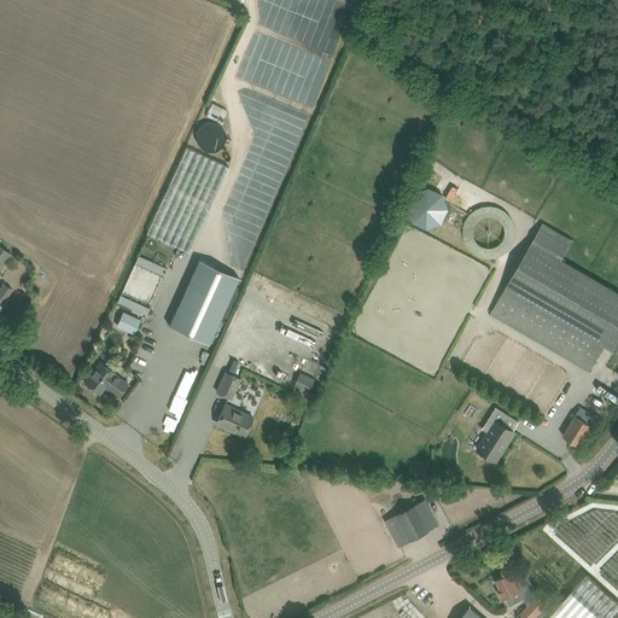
[(226,138),(226,136),(226,135),(226,134),(225,133),(225,132),(225,130),(223,128),(222,127),(220,124),(219,124),(219,123),(217,123),(216,122),(214,122),(213,122),(211,122),(210,121),(209,122),(208,122),(207,122),(205,122),(204,123),(200,124),(198,127),(198,128),(197,130),(196,132),(196,133),(196,134),(196,139),(196,140),(196,143),(197,144),(197,145),(198,145),(198,146),(200,149),(202,150),(203,150),(204,151),(205,151),(209,152),(211,152),(216,151),(217,151),(219,150),(220,149),(222,146),(223,145),(225,144),(225,143),(225,140),(226,139),(226,138)]
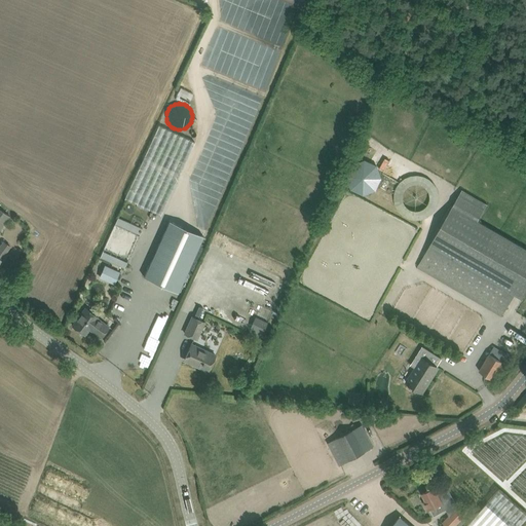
[(158,125),(124,197),(160,214),(194,142),(158,125)]
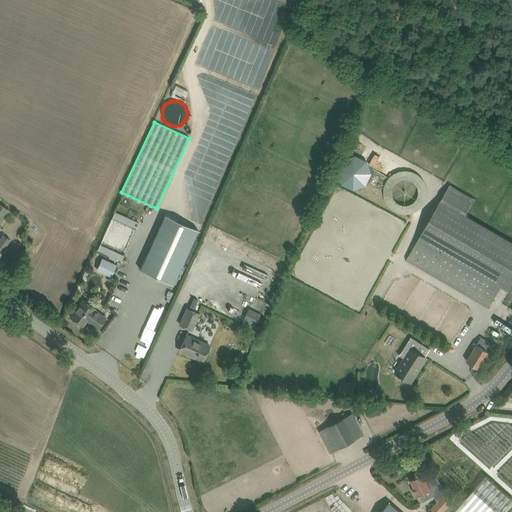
[(375,165),(346,159),(341,185),(370,191),(375,165)]
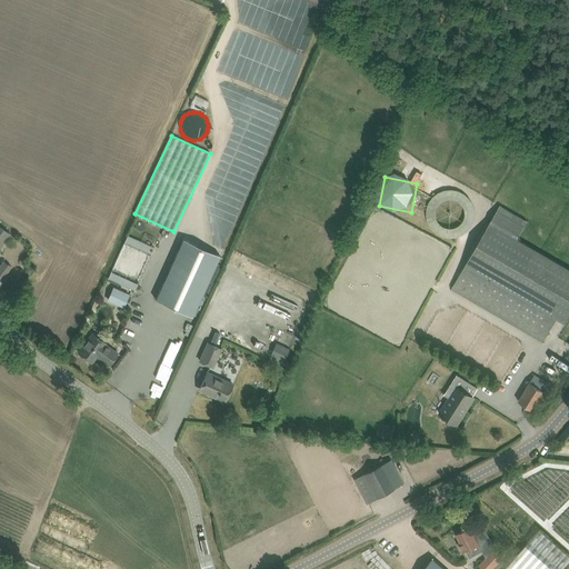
[(446,239),(459,238),(467,227),(472,219),(471,211),(476,205),(467,199),(466,201),(466,211),(457,211),(455,216),(441,207),(441,199),(438,198),(435,203),(436,217),(433,219),(435,231),(446,239)]
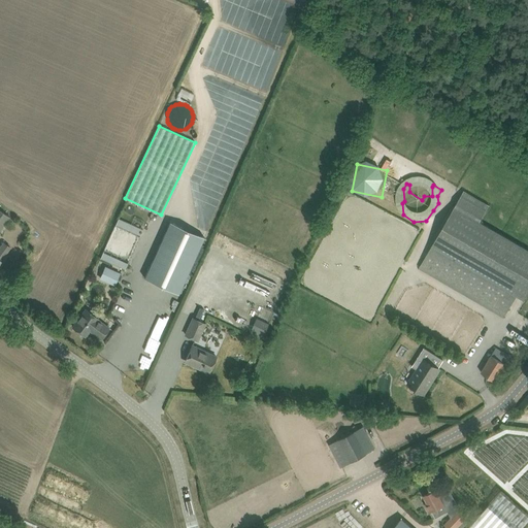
[(489,205),(463,190),(454,206),(419,267),(504,317),(517,295),(524,299),(527,291),(527,249),(481,221),(489,205)]
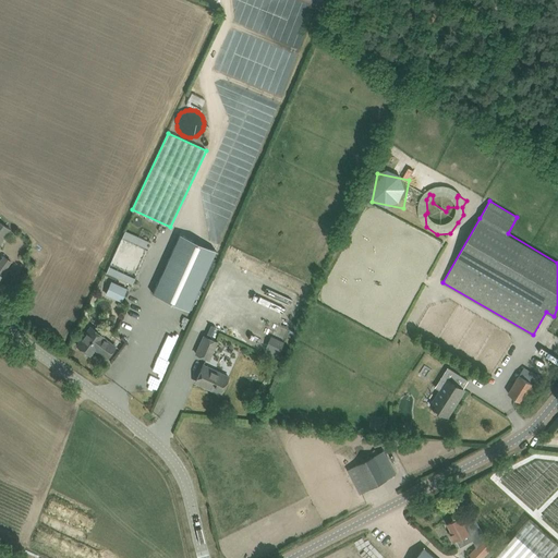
[(0,244),(11,230),(0,221),(0,244)]
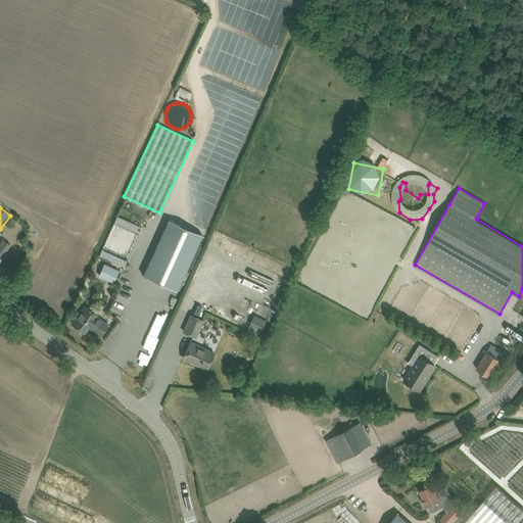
[(169,219),(143,276),(177,291),(202,234),(169,219)]
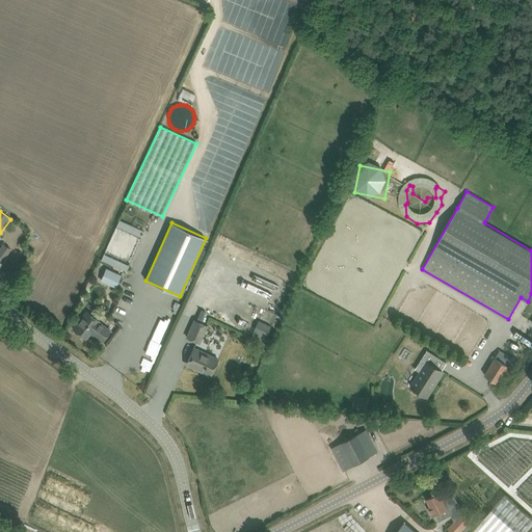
[(0,266),(1,265),(7,256),(6,255),(10,248),(3,243),(0,247),(0,266)]
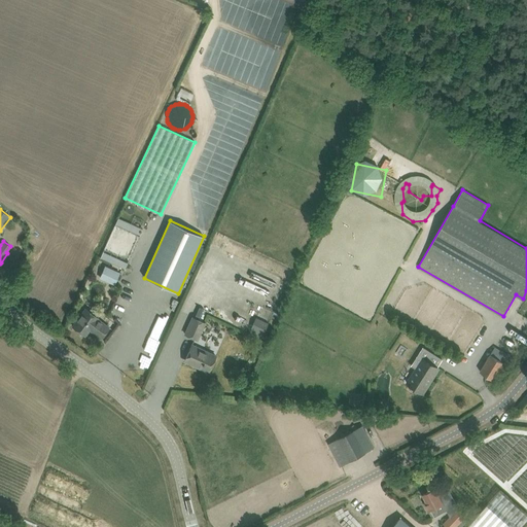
[(27,245),(23,250),(28,254),(32,249),(27,245)]
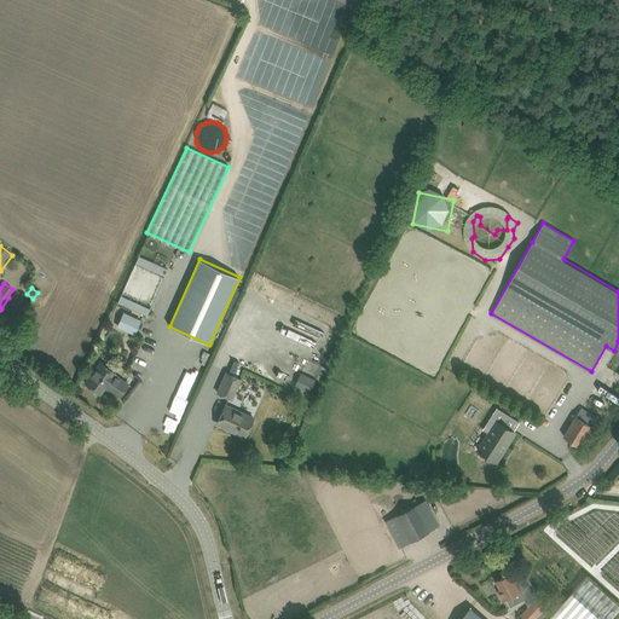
[(127,313),(120,328),(134,335),(140,319),(127,313)]
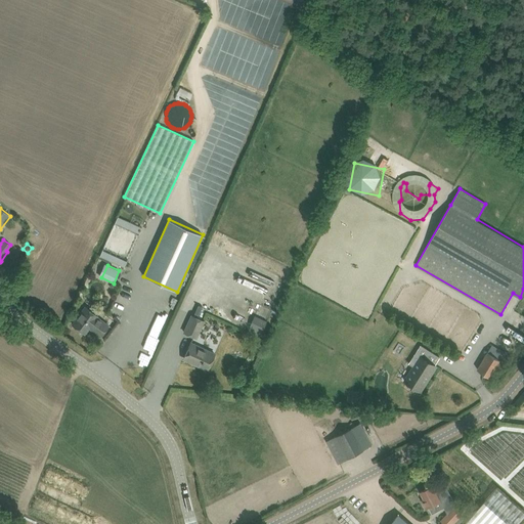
[(202,306),(199,313),(206,315),(208,308),(202,306)]
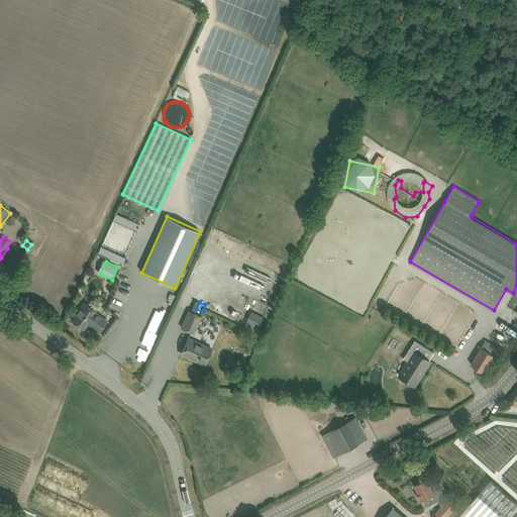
[(99,331),(105,323),(106,321),(95,312),(96,312),(84,303),(77,312),(71,320),(83,328),(88,322),(93,326),(92,327),(99,331)]
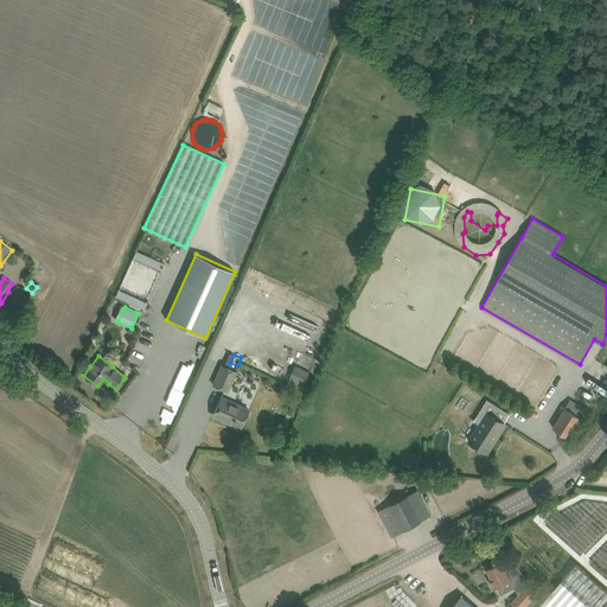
[(522,398),(538,408),(549,388),(549,390),(557,376),(557,370),(550,365),(538,365),(537,365),(537,358),(524,358),(524,372),(531,372),(531,381),(526,388),(526,389),(522,398)]
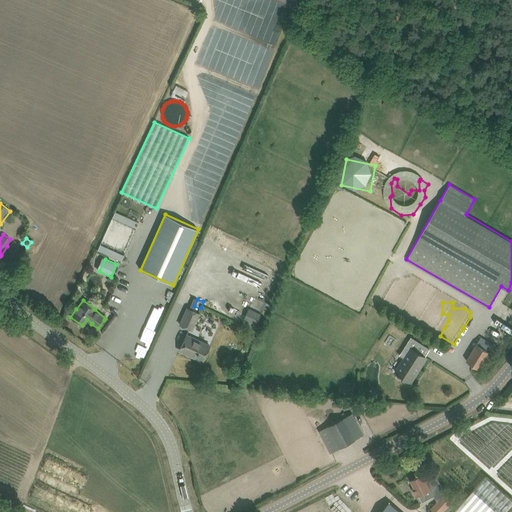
[(179,325),(191,330),(199,314),(187,308),(179,325)]
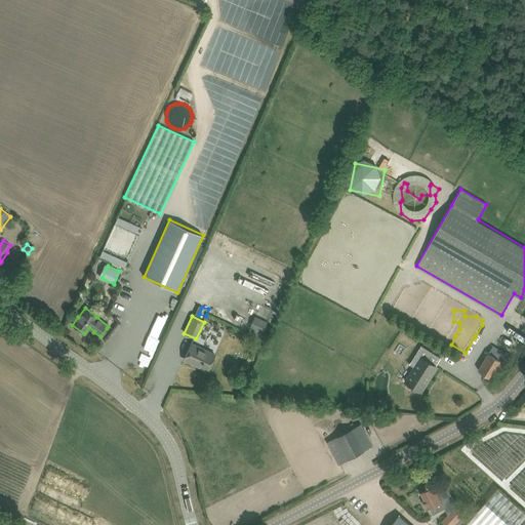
[(259,337),(267,322),(254,316),(247,331),(259,337)]
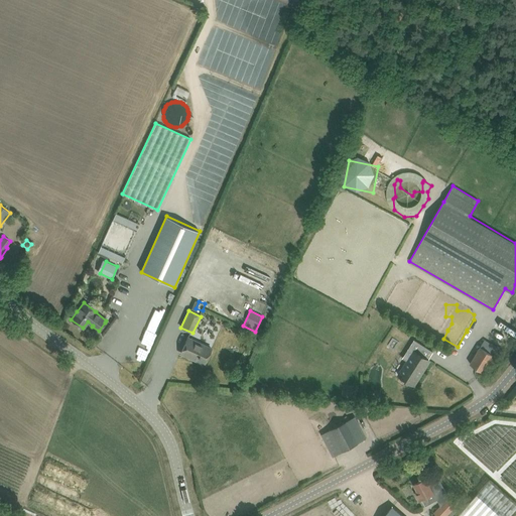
[(204,364),(208,355),(211,349),(187,338),(184,343),(180,352),(196,359),(195,360),(204,364)]
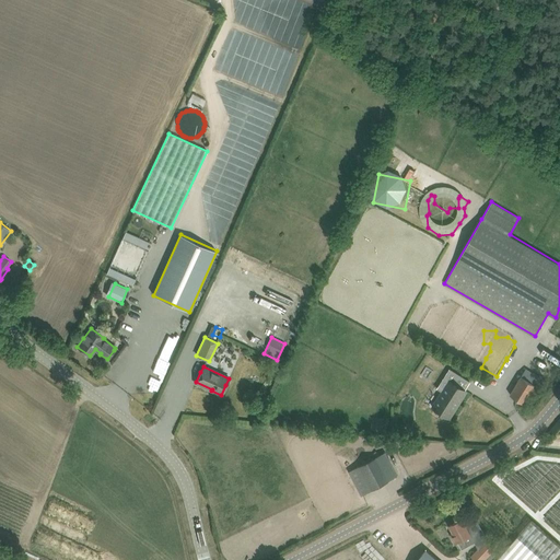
[(470,381),(451,368),(438,388),(441,391),(432,406),(451,418),(469,391),(466,389),(470,381)]
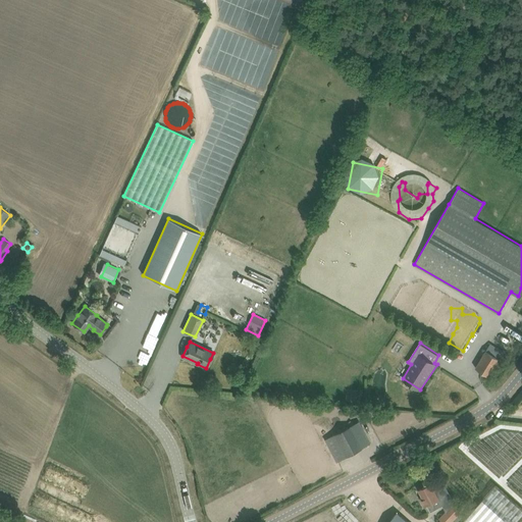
[(475,368),(489,376),(504,352),(490,344),(475,368)]
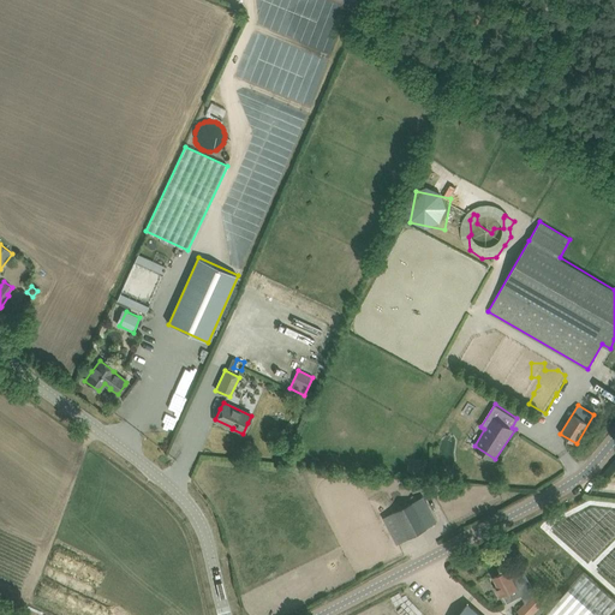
[(407,464),(407,475),(424,476),(424,465),(407,464)]
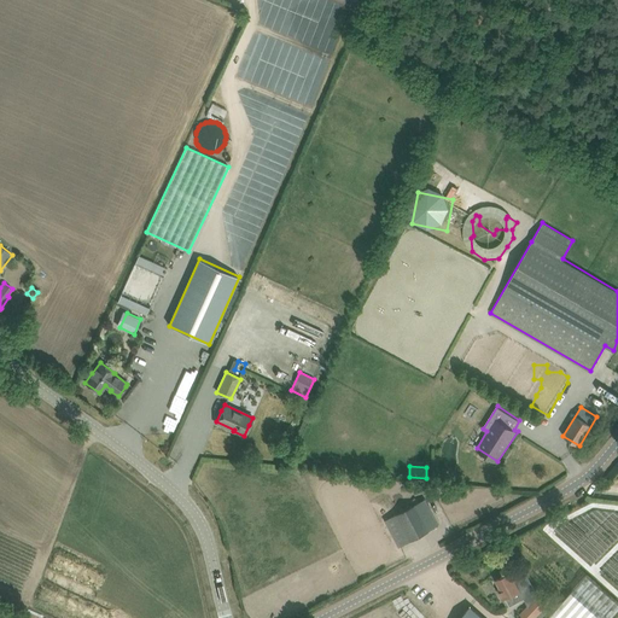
[(386,519),(400,546),(438,525),(425,500),(386,519)]
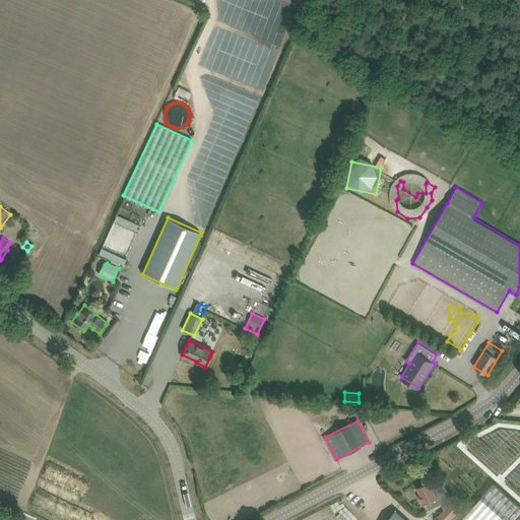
[(459,510),(451,502),(452,502),(447,493),(443,483),(433,489),(429,481),(416,488),(420,495),(418,497),(421,504),(425,503),(429,510),(434,507),(441,504),(444,510),(437,517),(440,519),(452,519),(451,518),(459,510)]
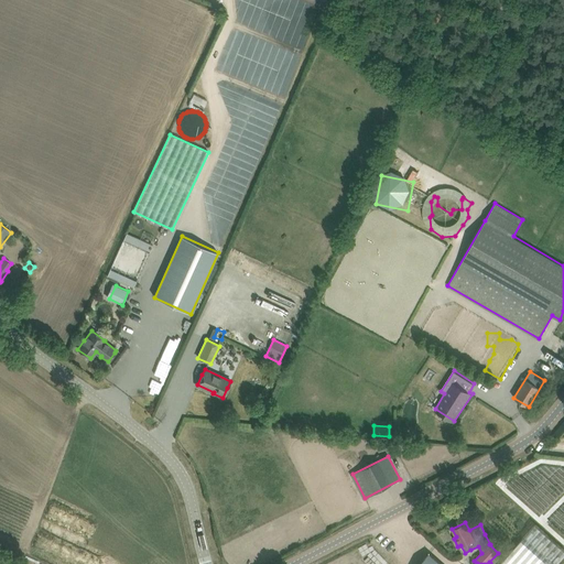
[(555,563),(563,555),(563,550),(534,524),(499,563),(555,563)]
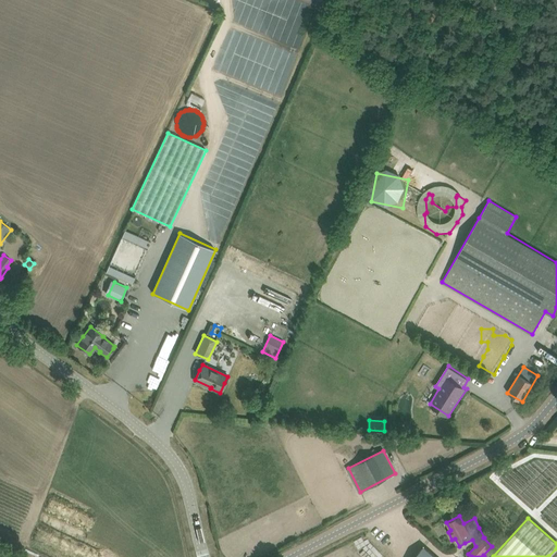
[(413,556),(435,556),(424,546),(413,556)]
